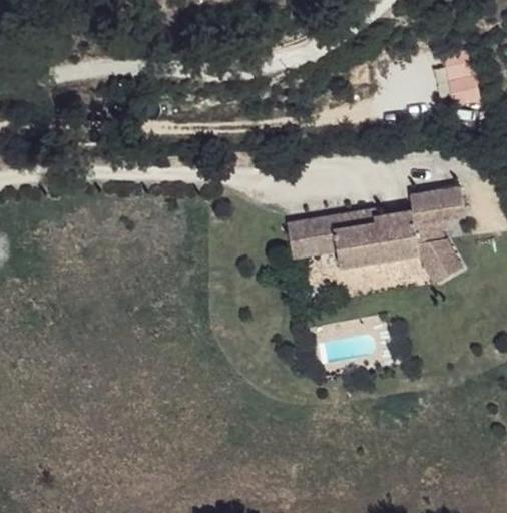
[(445,99),(474,94),(466,49),(437,53),(445,99)]
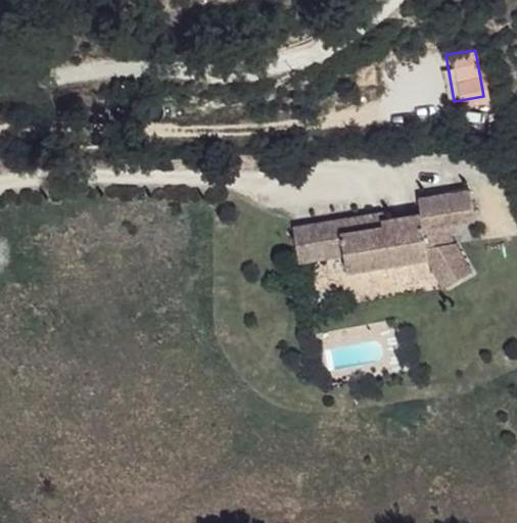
[(468,189),(417,197),(419,214),(422,227),(448,222),(473,219),(468,189)]
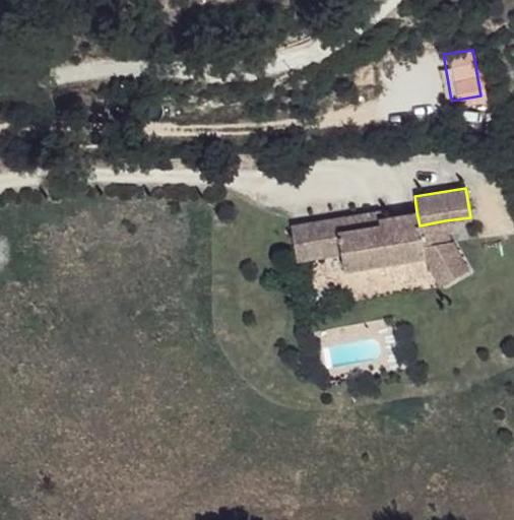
[(351,215),(334,217),(340,254),(343,270),(424,256),(441,284),(467,270),(450,240),(447,241),(445,220),(420,225),(416,212),(378,218),(379,225),(357,228),(358,225),(358,224),(358,223),(357,221),(357,220),(356,218),(355,218),(355,217),(354,217),(354,216),(351,215)]
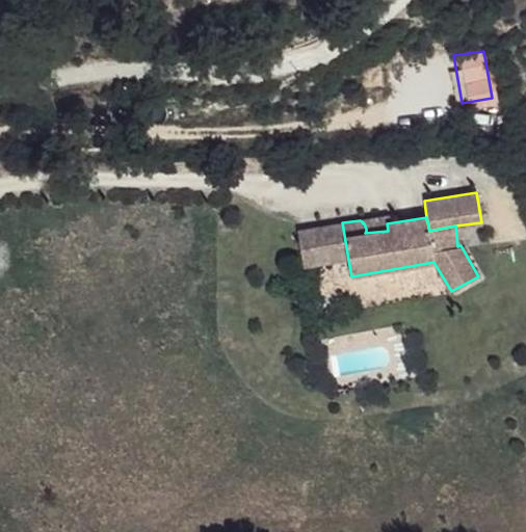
[(386,217),(360,220),(362,221),(362,222),(363,222),(363,223),(364,223),(365,225),(365,227),(366,229),(366,230),(366,231),(365,233),(388,231),(387,223),(386,217)]
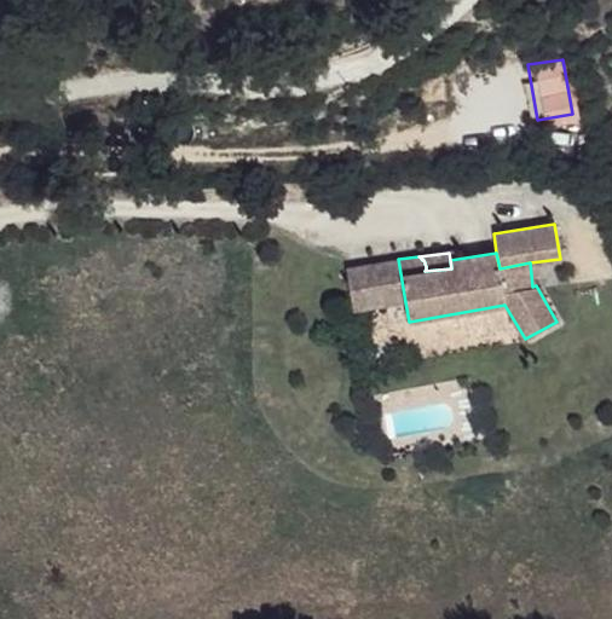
[(398,259),(347,268),(352,311),(405,302),(398,259)]
